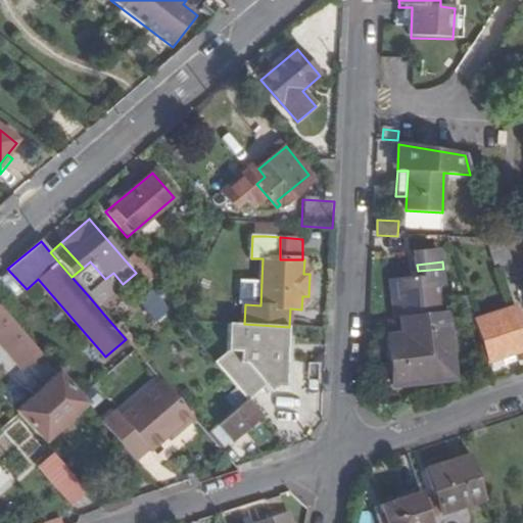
[(389,384),(433,380),(429,345),(449,343),(447,327),(449,327),(443,270),(443,269),(418,271),(420,290),(393,293),(393,300),(397,333),(410,331),(410,341),(385,344),(389,384)]
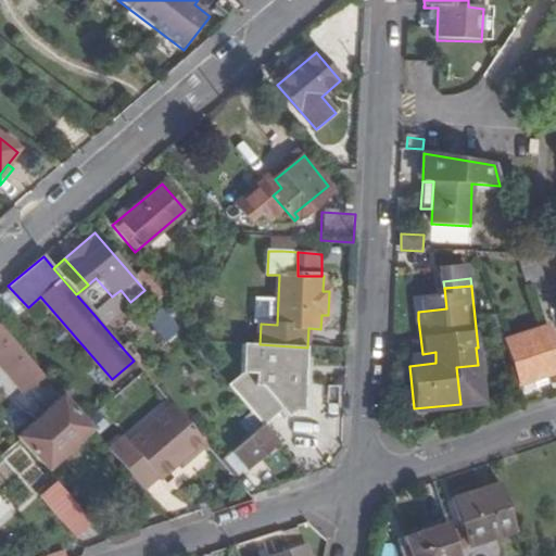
[(278,299),(256,297),(255,324),(261,324),(277,325),(278,299)]
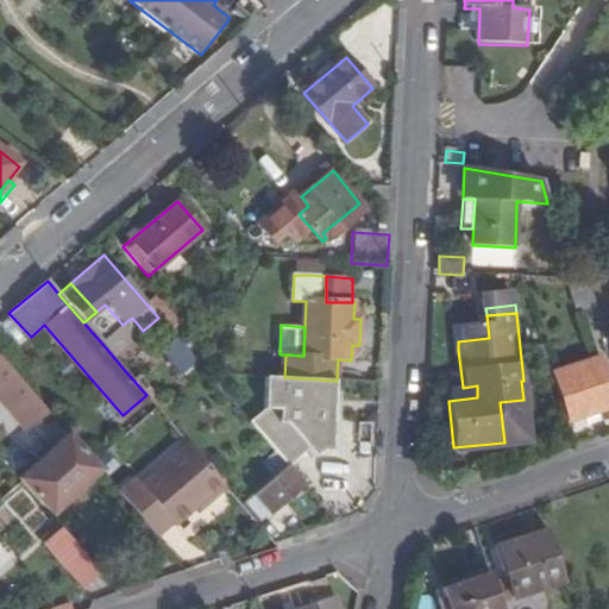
[(182,372),(198,359),(180,337),(163,350),(182,372)]
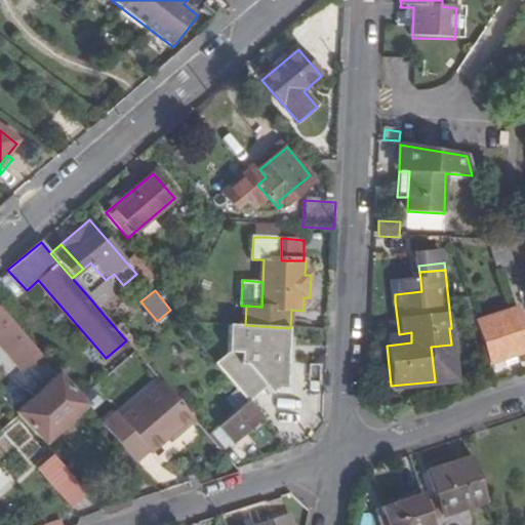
[(88,296),(105,316),(110,313),(92,293),(88,296)]
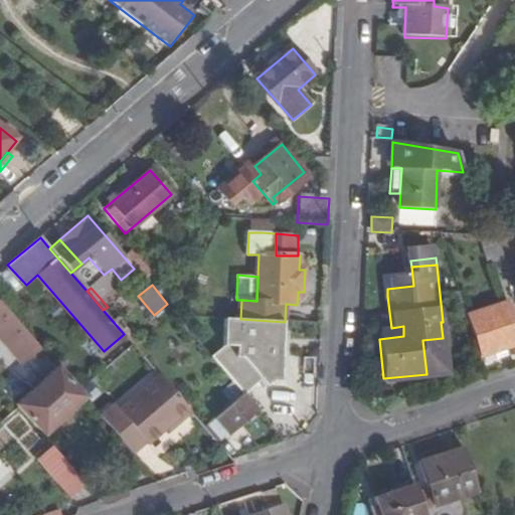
[(39,348),(0,304),(0,337),(22,363),(39,348)]
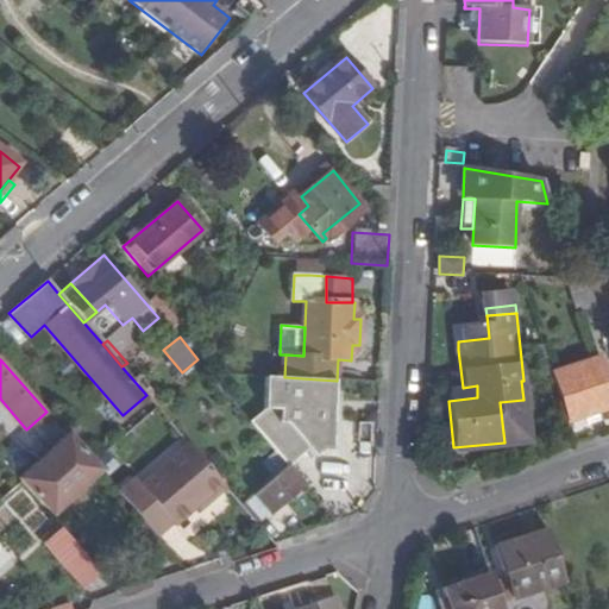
[(552,375),(569,422),(608,408),(608,387),(600,359),(552,375)]
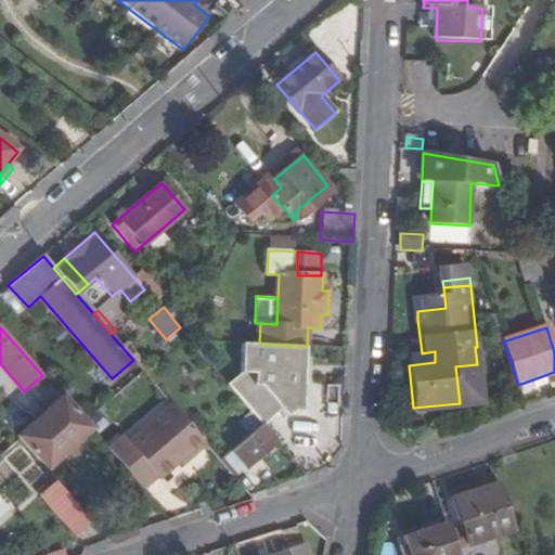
[(304,402),(307,347),(259,344),(243,344),(239,372),(226,384),(233,394),(260,425),(262,428),(281,412),(286,418),(304,402)]
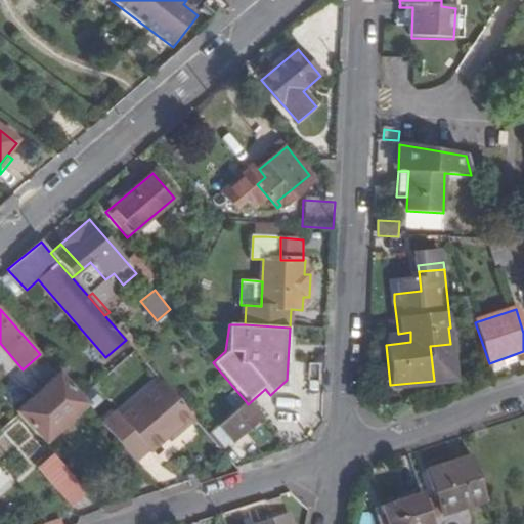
[(454,379),(450,344),(430,346),(434,381),(454,379)]
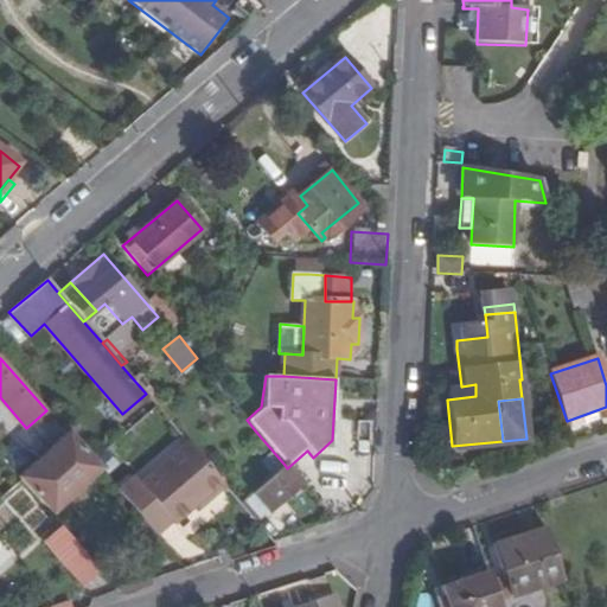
[(70,432),(66,434),(78,446),(81,445),(70,432)]
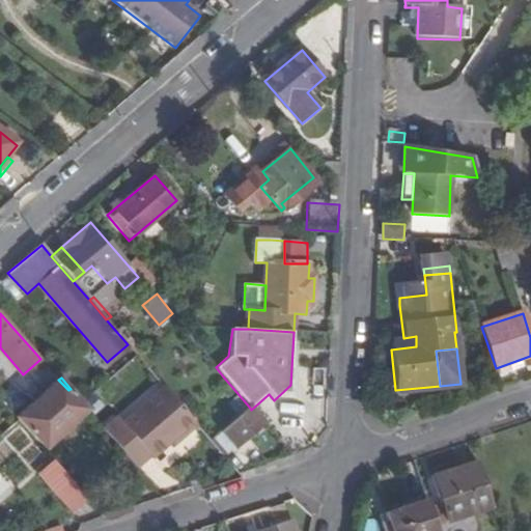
[(56,380),(16,418),(43,449),(85,410),(67,391),(68,390),(58,380),(56,380)]
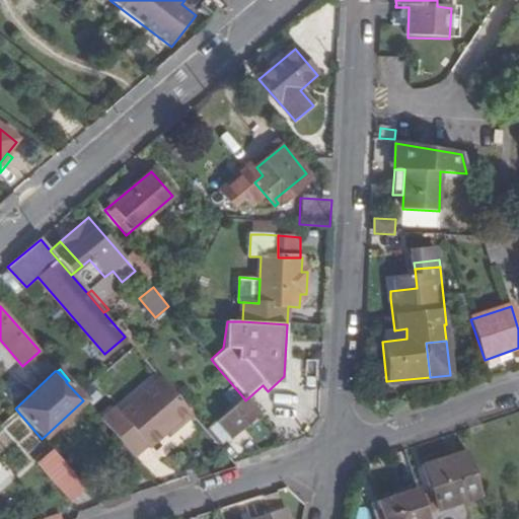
[(123,419),(109,430),(125,447),(133,457),(146,445),(148,447),(175,424),(179,428),(193,416),(166,385),(125,421),(123,419)]
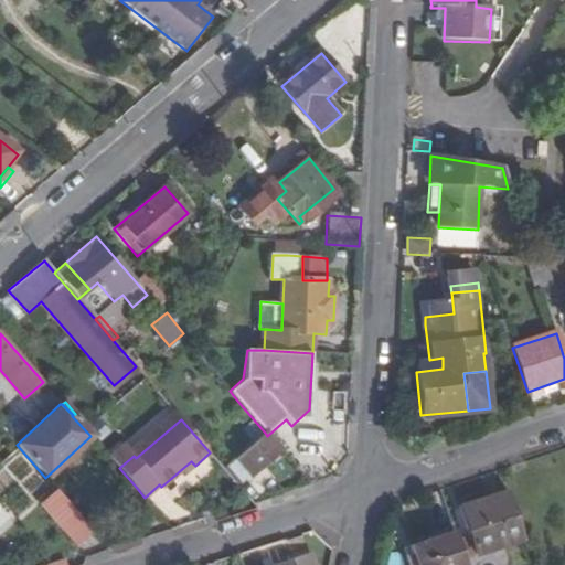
[(265,433),(235,459),(251,477),(280,451),(267,436),(265,433)]
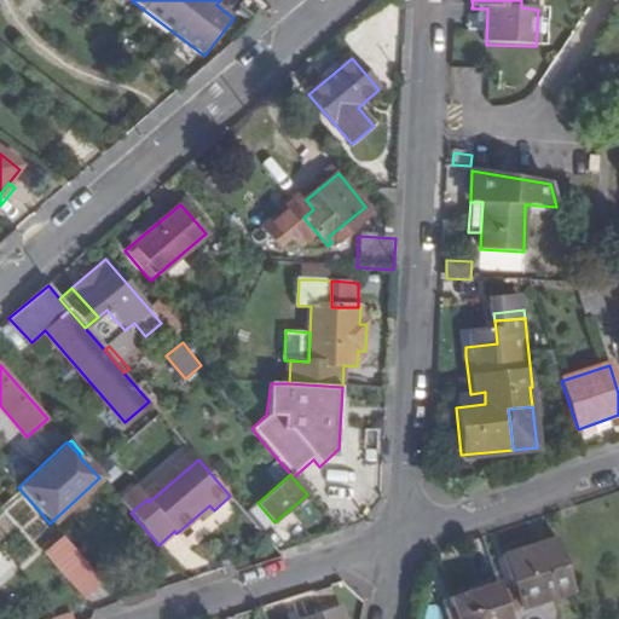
[(50,524),(18,487),(17,489),(19,491),(50,524)]
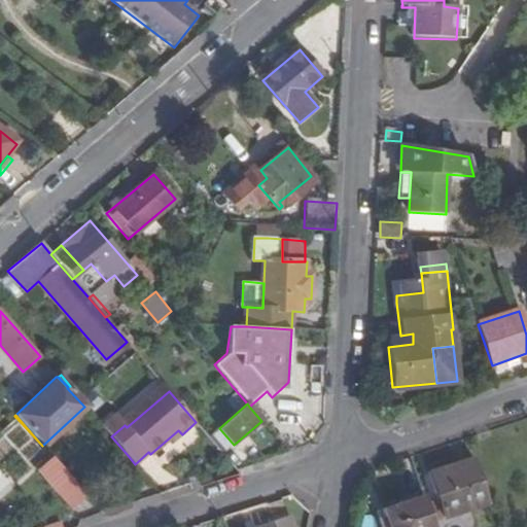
[(219,428),(208,436),(222,454),(234,445),(219,428)]
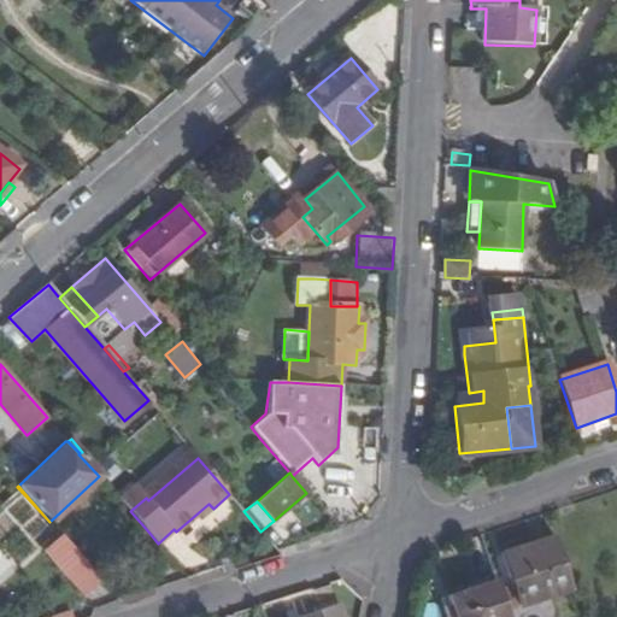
[(101,581),(62,536),(43,552),(83,597),(101,581)]
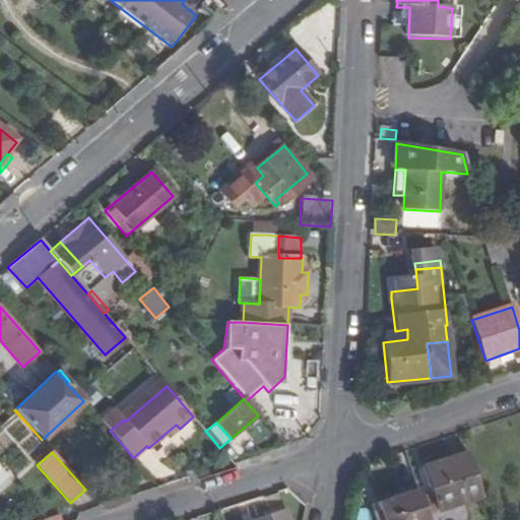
[(481,498),(467,453),(424,466),(439,511),(481,498)]
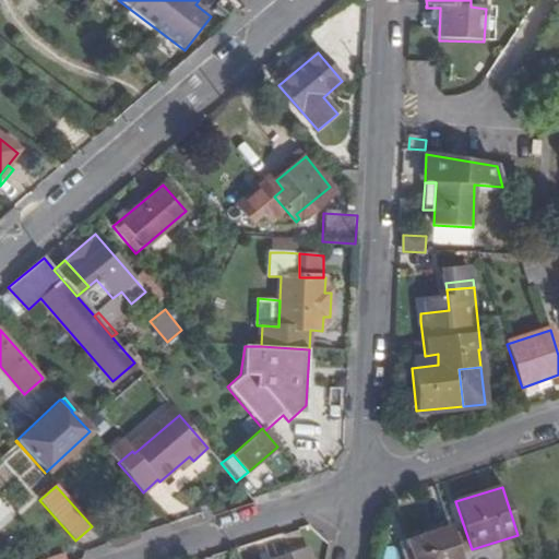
[(460,558),(449,526),(406,540),(412,558),(460,558)]
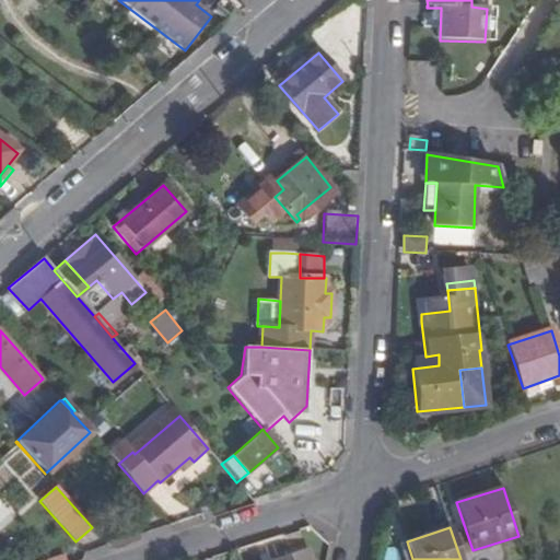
[(412,559),(407,541),(400,544),(406,559),(412,559)]
